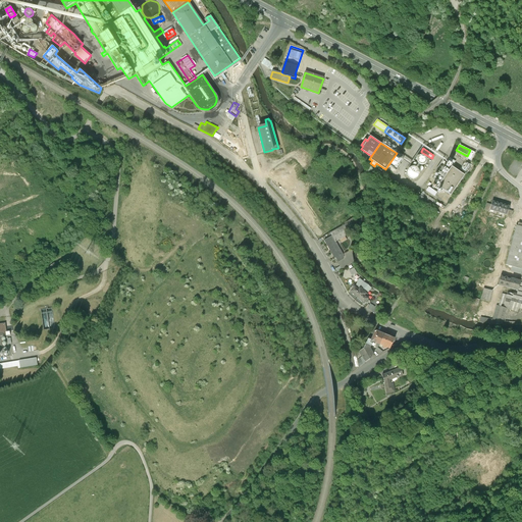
[(470,150),(467,156),(466,158),(471,161),(475,153),(470,150)]
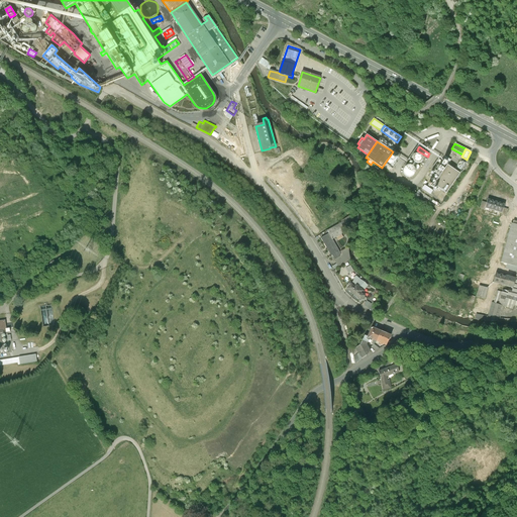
[(419,154),(417,153),(415,154),(413,156),(413,158),(412,160),(413,162),(414,163),(416,164),(418,164),(420,164),(421,162),(422,161),(422,159),(422,157),(420,156),(419,154)]
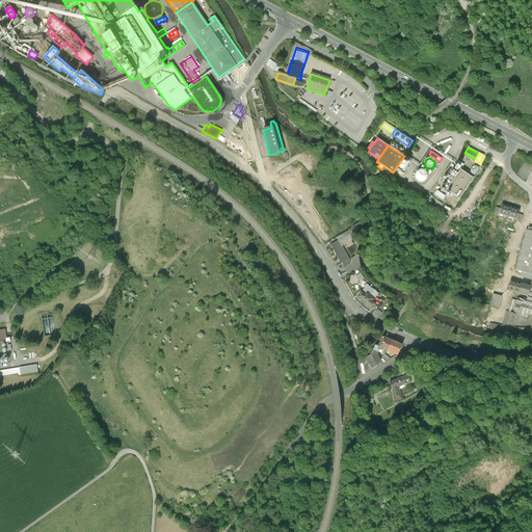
[(295,166),(308,179),(313,174),(300,161),(295,166)]
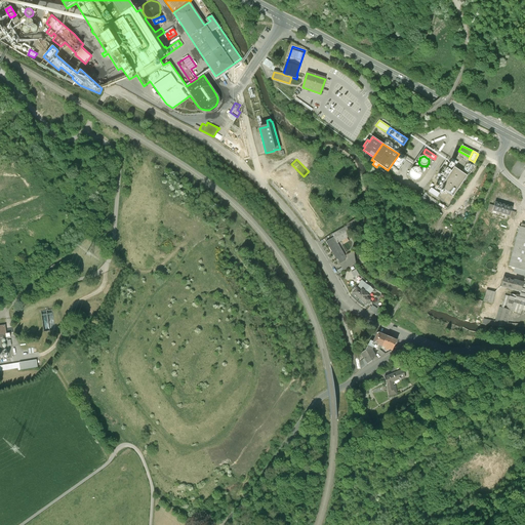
[(454,167),(441,188),(453,196),(468,176),(454,167)]
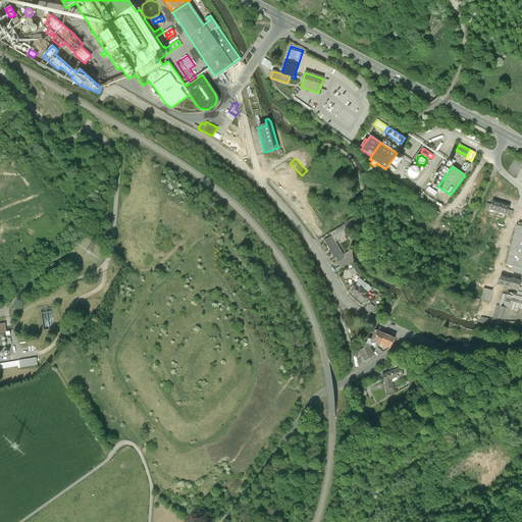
[(418,175),(419,173),(418,171),(417,169),(415,167),(413,167),(411,168),(409,169),(408,171),(407,173),(408,175),(409,177),(411,178),(413,179),(415,178),(417,177),(418,175)]
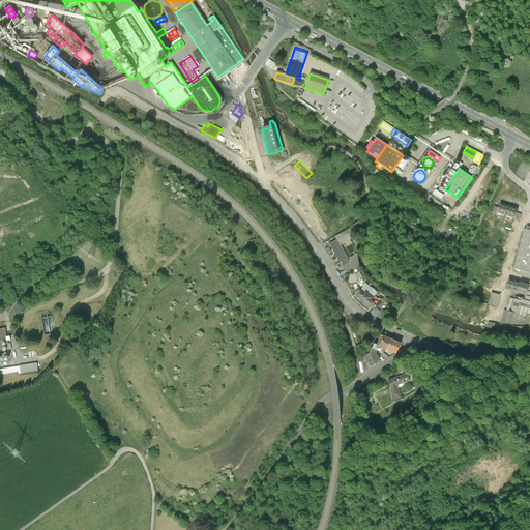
[(435,193),(443,199),(446,195),(438,189),(435,193)]
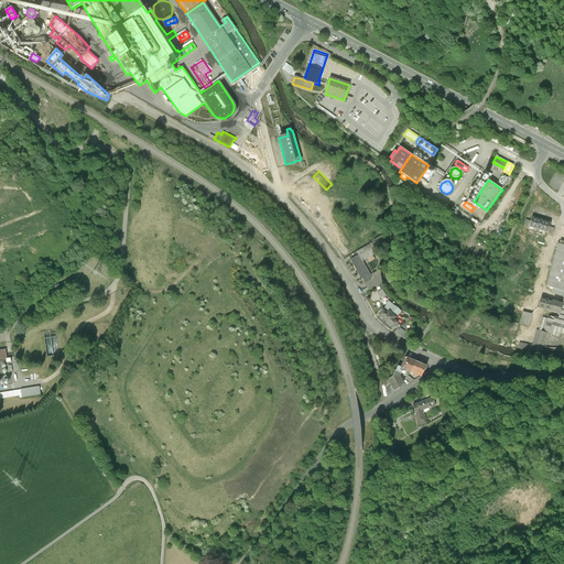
[(550,224),(531,217),(530,221),(529,227),(546,232),(549,227),(550,224)]
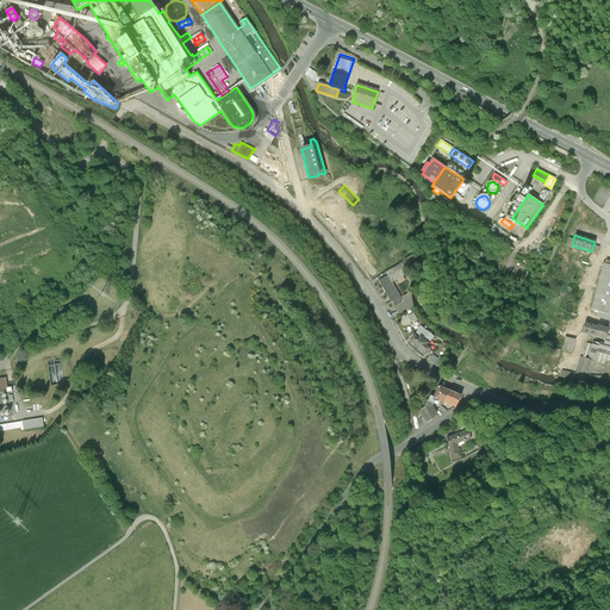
[(386,272),(388,275),(392,282),(408,274),(408,273),(414,269),(412,257),(386,272)]
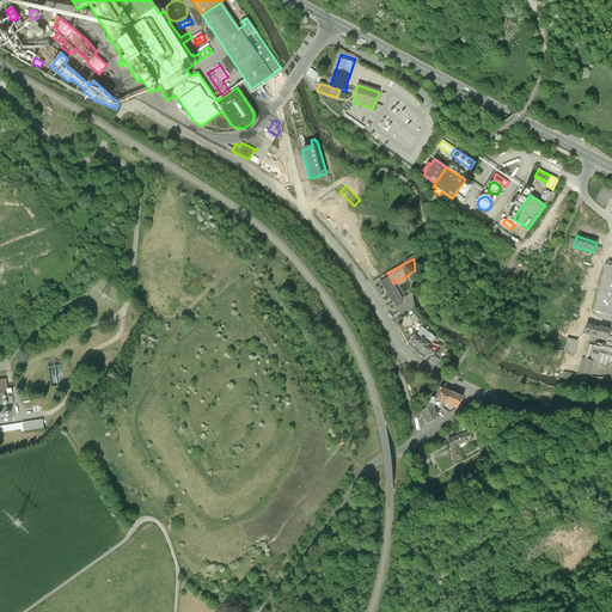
[(611,262),(607,262),(606,264),(605,264),(593,311),(601,313),(599,319),(611,323),(610,329),(587,323),(583,335),(607,341),(606,344),(601,343),(601,347),(588,344),(585,359),(582,357),(577,374),(545,368),(544,374),(576,380),(582,380),(582,381),(605,381),(605,378),(588,377),(593,360),(607,366),(609,360),(611,361),(611,262)]
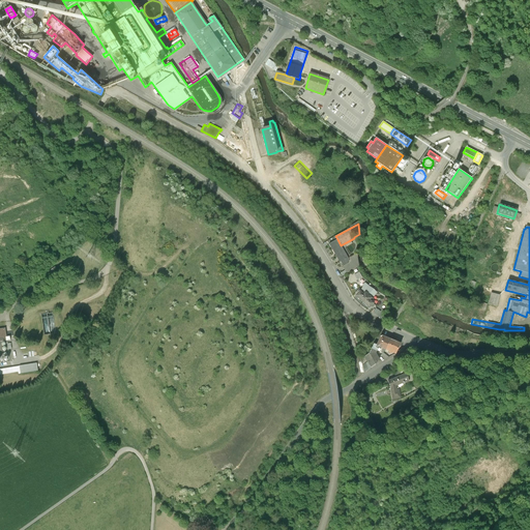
[(341,245),(337,239),(329,244),(340,262),(341,262),(344,266),(350,263),(350,261),(341,245)]
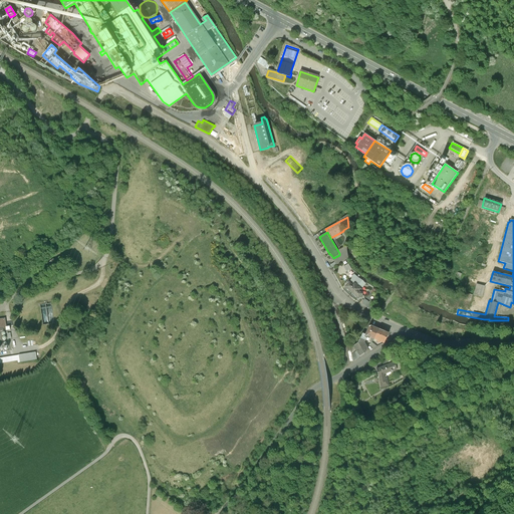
[(339,251),(339,253),(339,255),(333,258),(332,259),(336,265),(348,258),(347,250),(347,247),(346,246),(339,250),(339,251)]
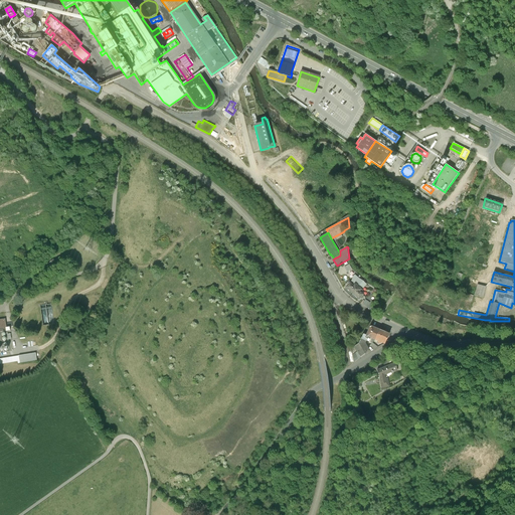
[(363,281),(358,278),(355,275),(353,277),(353,280),(350,283),(352,285),(354,283),(358,287),(363,281)]
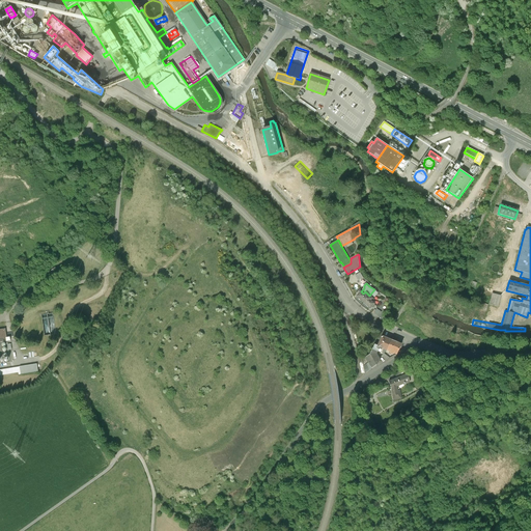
[(365,291),(363,294),(361,291),(361,292),(359,290),(357,294),(359,295),(357,297),(363,303),(369,296),(365,291)]
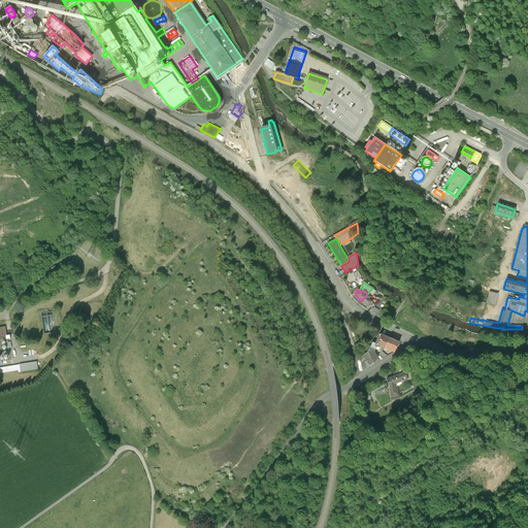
[(495,305),(498,294),(489,292),(486,303),(495,305)]
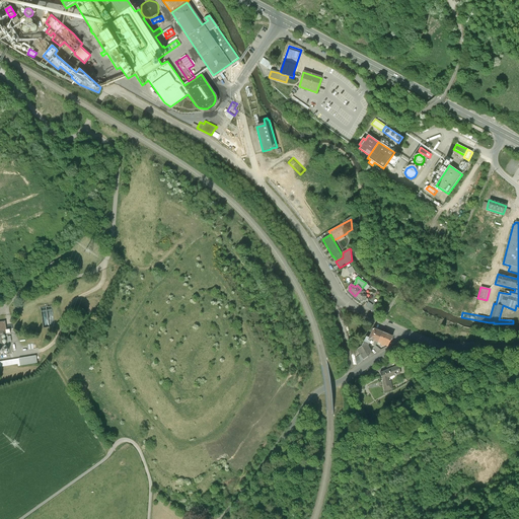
[(363,290),(361,289),(355,296),(362,301),(363,299),(365,301),(367,298),(365,297),(366,296),(364,294),(365,292),(363,290)]
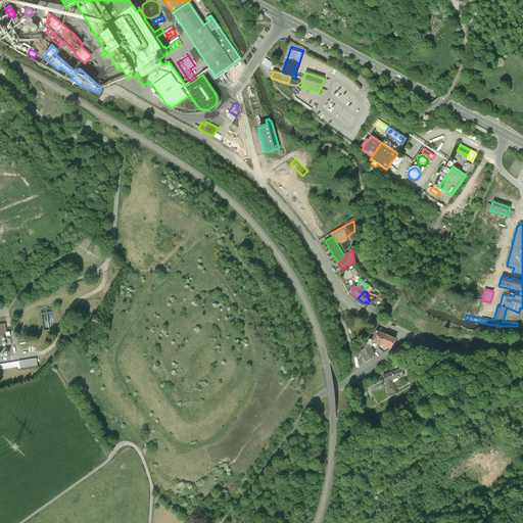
[(376,307),(371,304),(368,308),(373,313),(376,315),(380,310),(381,306),(377,304),(376,307)]
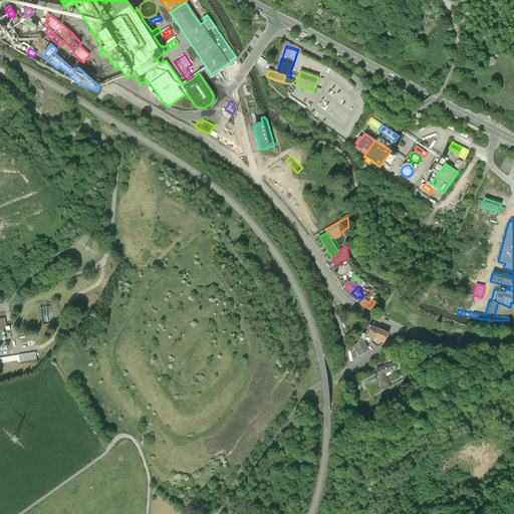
[(7,319),(0,320),(0,352),(12,350),(7,319)]
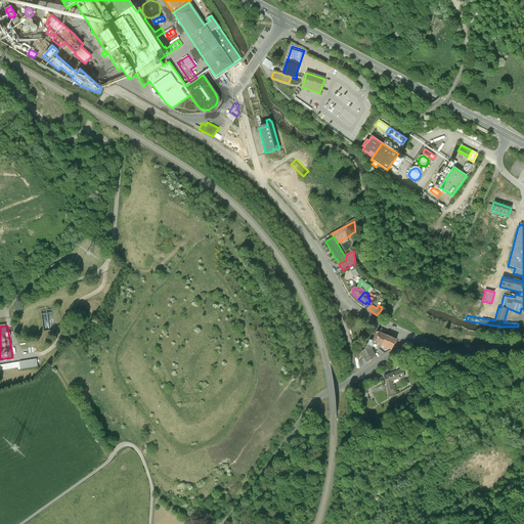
[(441,331),(432,328),(430,334),(438,338),(441,331)]
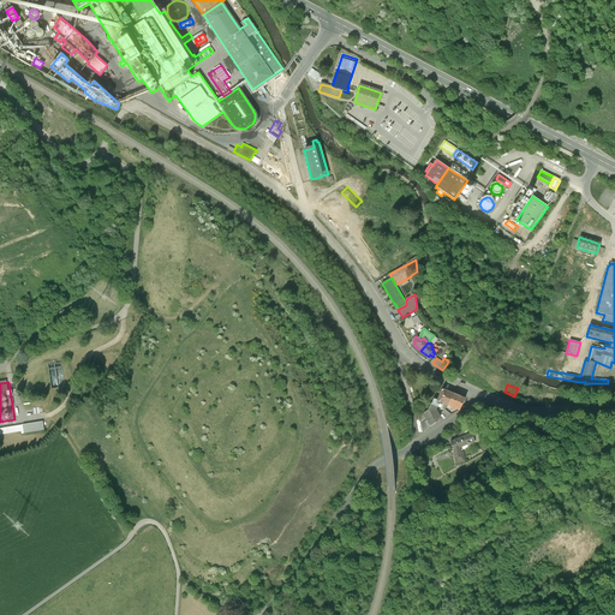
[(453,394),(443,390),(442,390),(437,400),(440,402),(448,406),(453,394)]
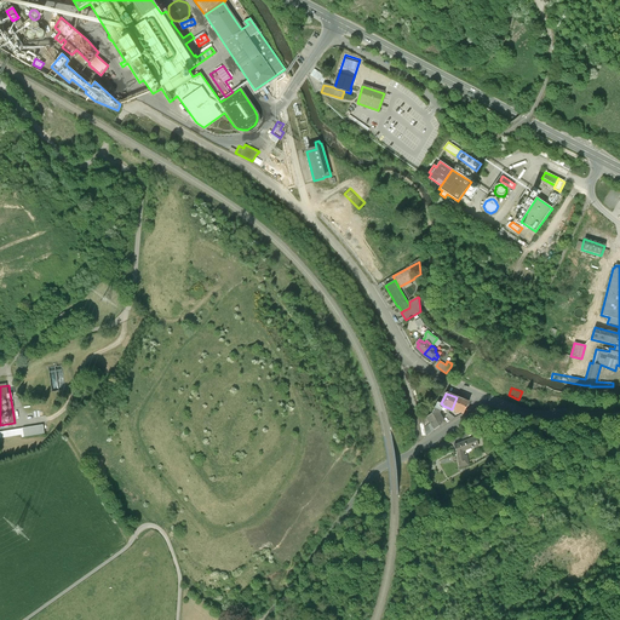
[(469,402),(457,397),(452,409),(455,411),(454,412),(459,414),(460,412),(464,414),(469,402)]
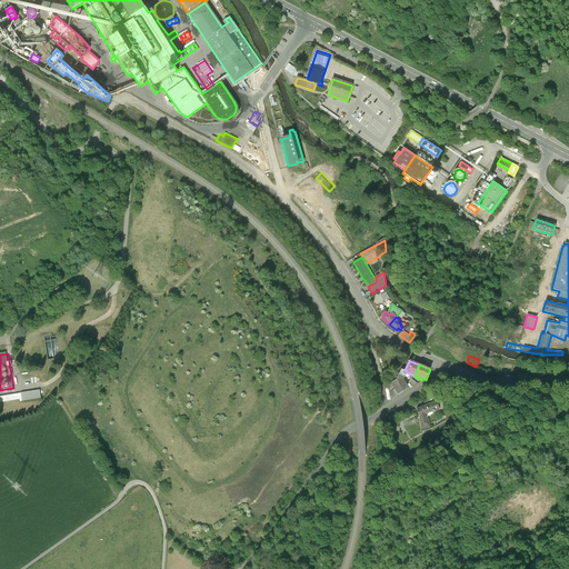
[(405,370),(402,369),(401,369),(397,379),(400,386),(403,390),(407,386),(403,379),(407,372),(405,370)]
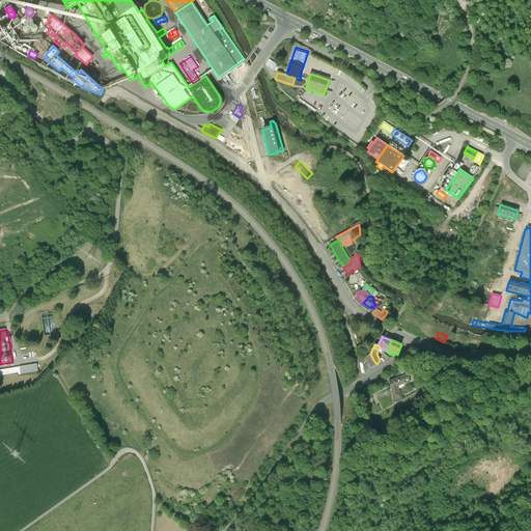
[(370,354),(365,358),(369,363),(373,360),(370,354)]
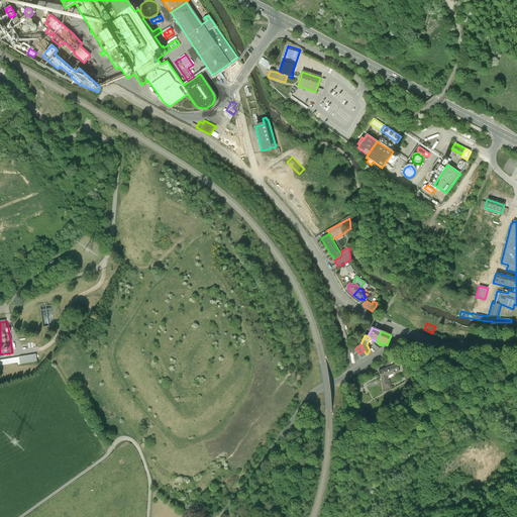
[(0,367),(18,364),(37,359),(36,354),(0,360),(0,367)]
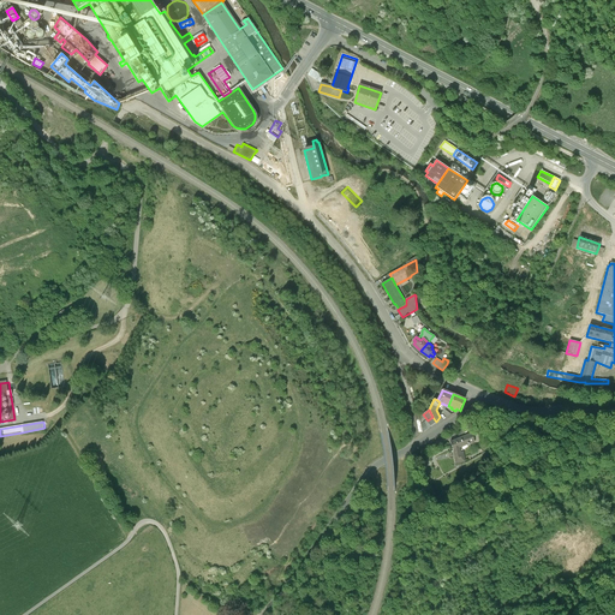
[(460,453),(459,448),(475,441),(472,434),(451,442),(453,451),(454,449),(457,463),(465,461),(463,453),(460,453)]
